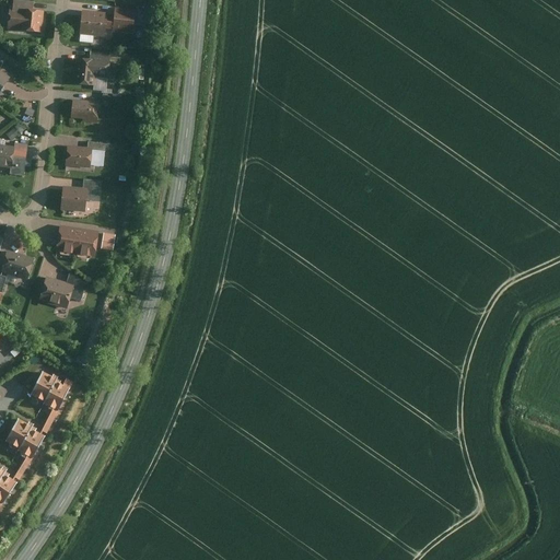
[(44,12),(32,11),(33,3),(13,2),(13,13),(9,13),(8,30),(25,31),(25,34),(42,35),(44,12)]
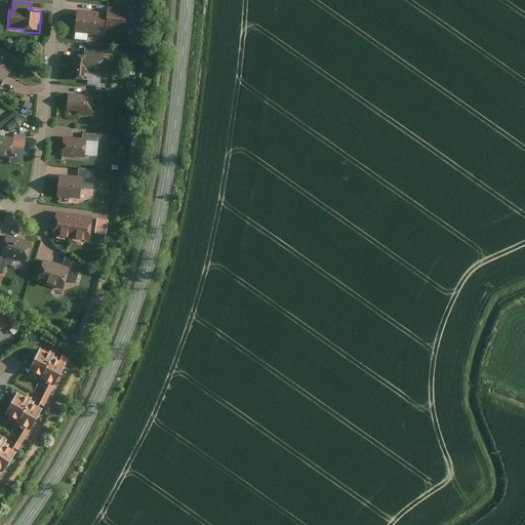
[(125,34),(127,10),(109,8),(108,21),(99,21),(101,14),(77,12),(75,33),(98,35),(99,28),(107,29),(107,32),(125,34)]
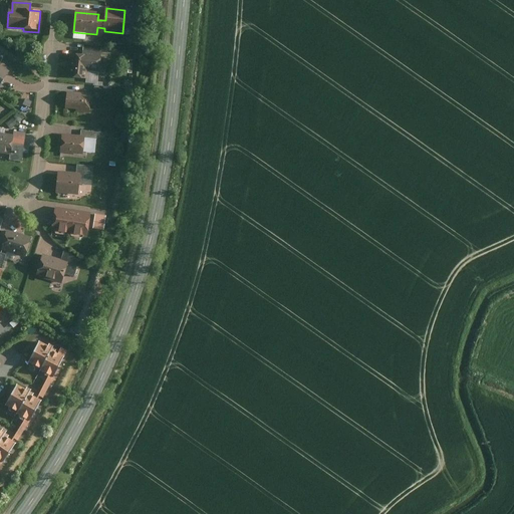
[(101,48),(84,47),(84,54),(101,55),(101,48)]
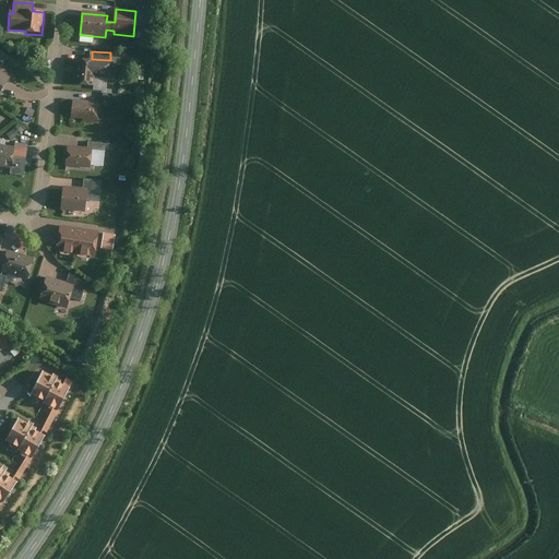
[(96,87),(97,80),(109,80),(110,62),(96,61),(80,60),(78,86),(96,87)]
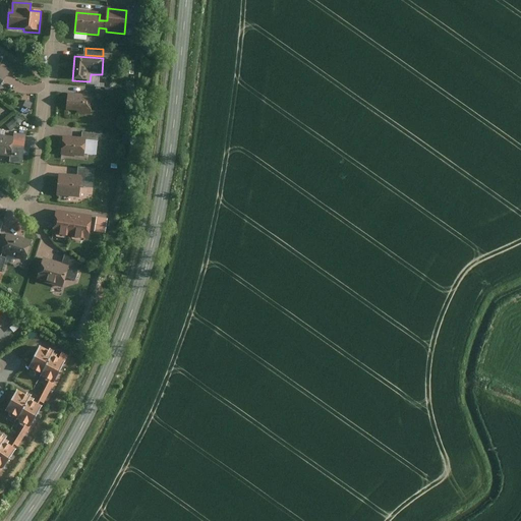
[(0,88),(10,74),(0,67),(0,59),(0,58),(0,88)]
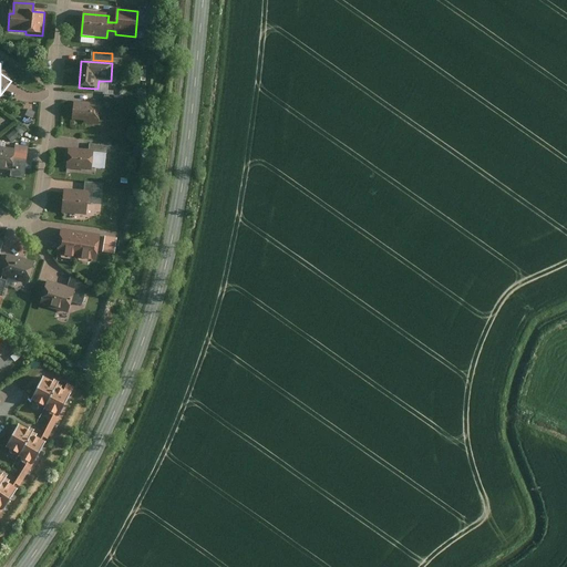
[(101,104),(74,102),(72,122),(99,124),(101,104)]
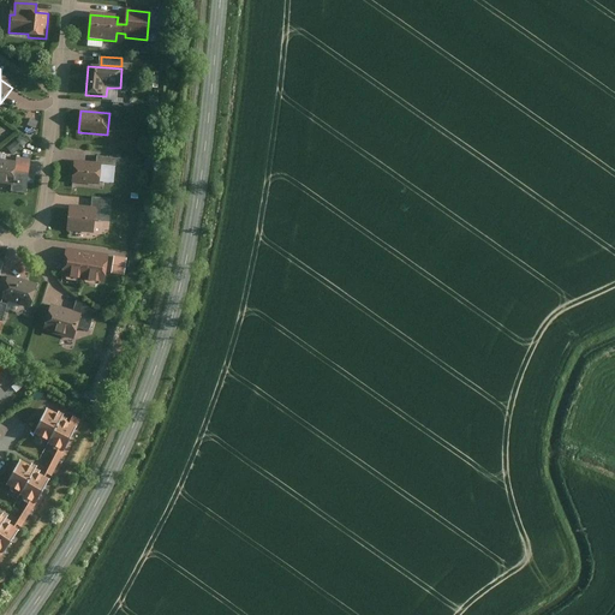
[(21,138),(6,150),(12,156),(25,144),(21,138)]
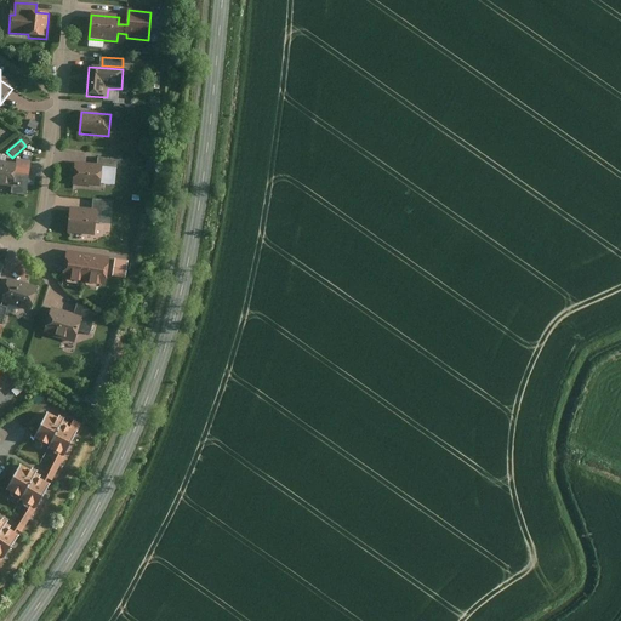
[(33,148),(29,153),(43,160),(45,157),(33,148)]
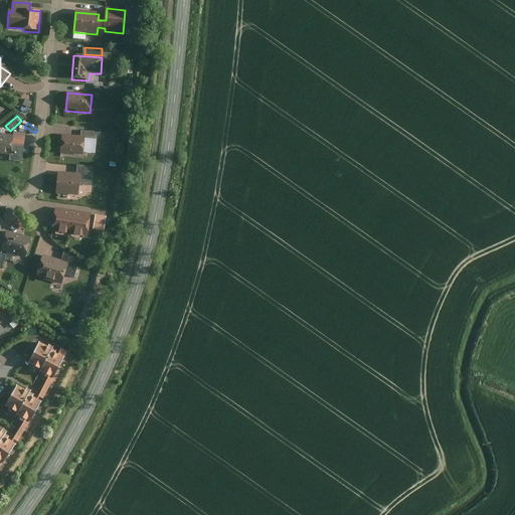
[(14,137),(0,135),(0,154),(10,156),(10,162),(22,164),(23,156),(28,157),(29,148),(23,148),(12,146),(14,137)]
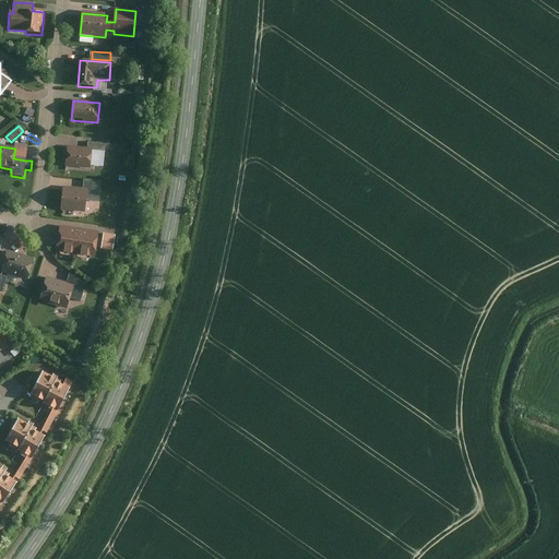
[(94,150),(68,147),(67,168),(92,170),(94,150)]
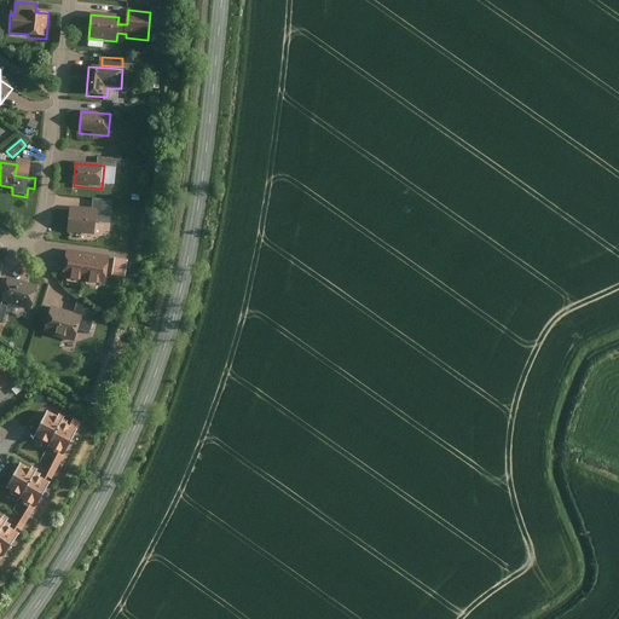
[(113,203),(93,201),(92,210),(69,209),(67,231),(96,233),(97,224),(110,225),(113,203)]
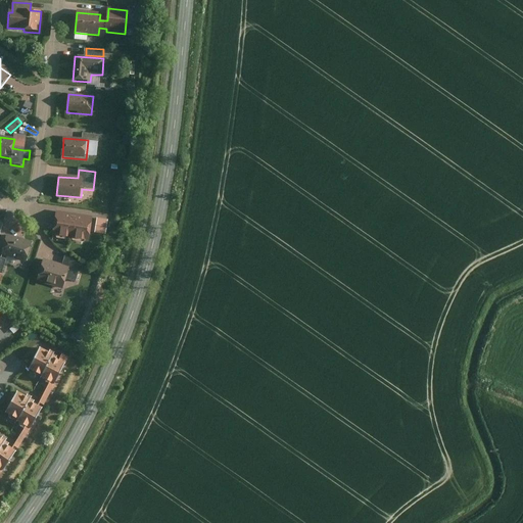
[(93,219),(56,211),(52,235),(89,242),(93,219)]
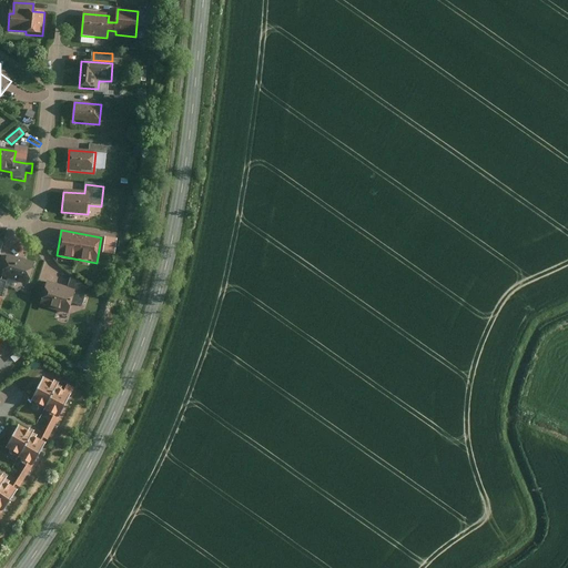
[(107,235),(103,252),(115,254),(119,237),(107,235)]
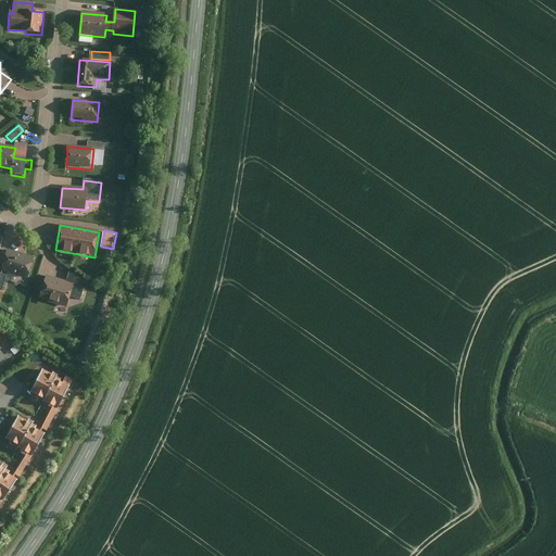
[(35,258),(7,250),(0,269),(0,270),(28,279),(35,258)]
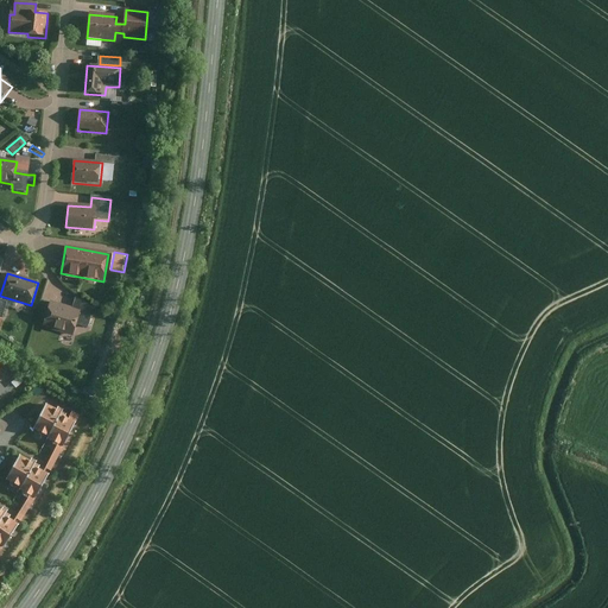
[(74,309),(50,303),(43,329),(75,337),(77,325),(87,329),(92,309),(77,298),(74,309)]
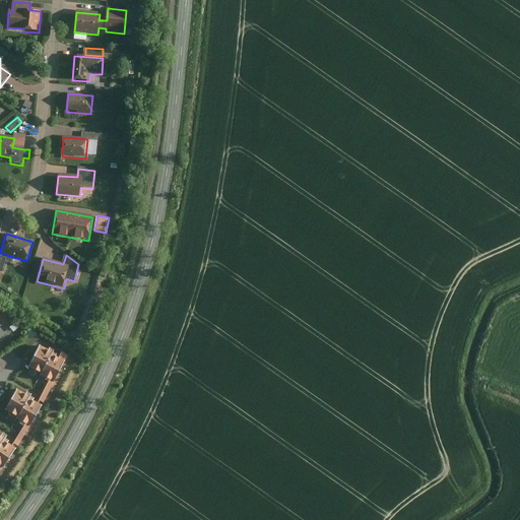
[(53,351),(40,345),(30,367),(44,373),(53,351)]
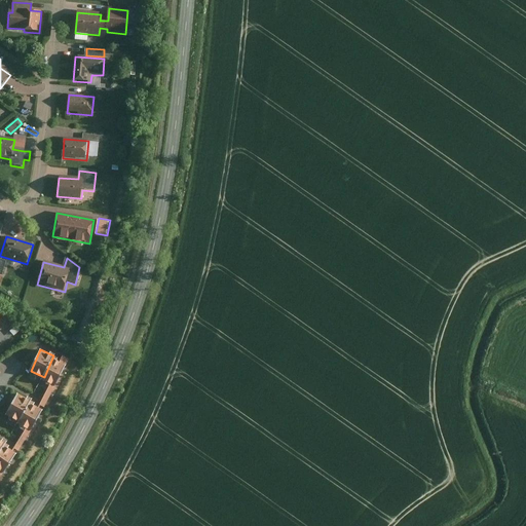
[(61,363),(52,359),(43,380),(57,386),(66,365),(61,363)]
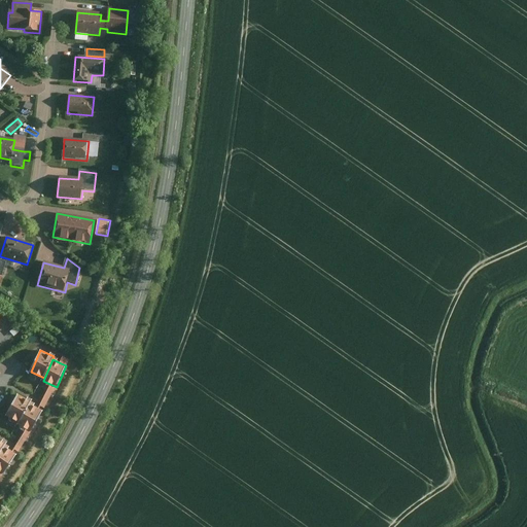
[(50,385),(39,406),(45,409),(56,388),(50,385)]
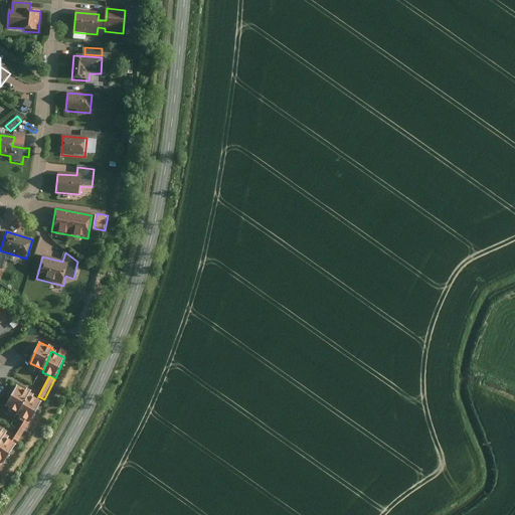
[(29,393),(16,387),(7,408),(20,413),(29,393)]
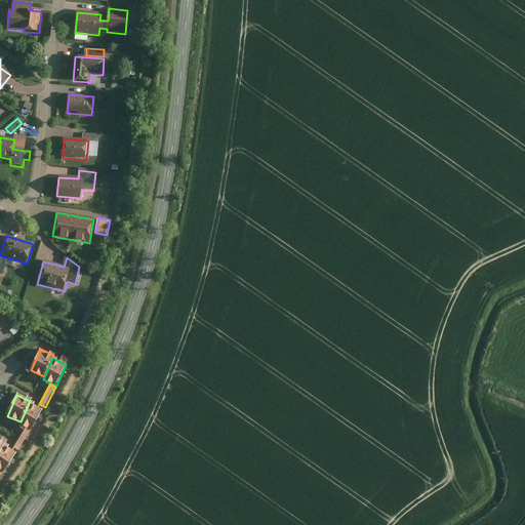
[(43,410),(30,404),(19,425),(33,431),(43,410)]
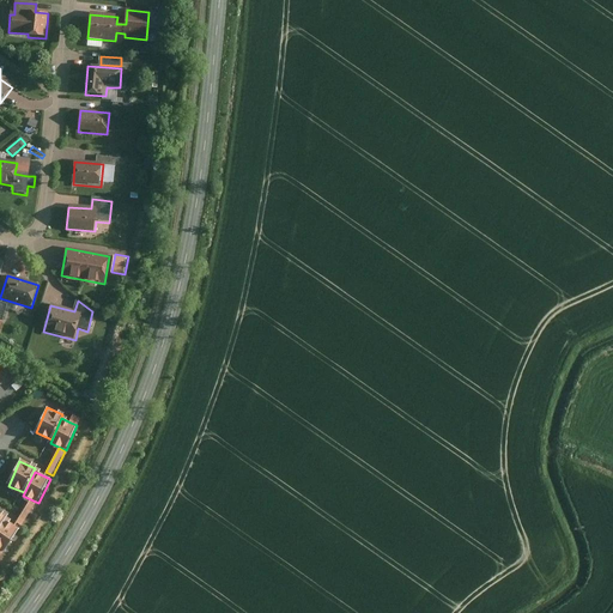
[(31,501),(16,523),(22,526),(36,503),(31,501)]
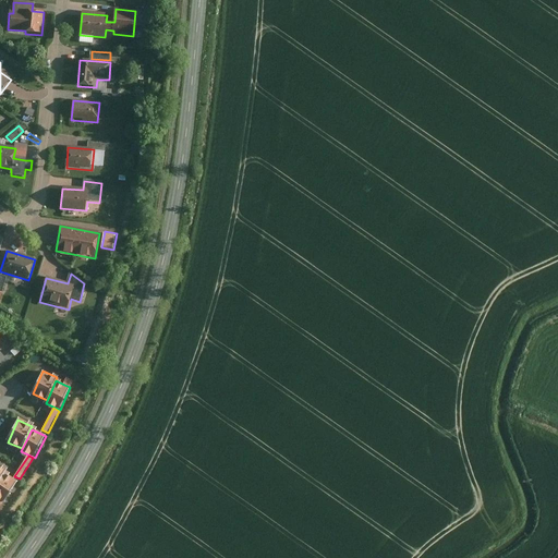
[(17,481),(3,474),(0,481),(0,499),(8,502),(17,481)]
